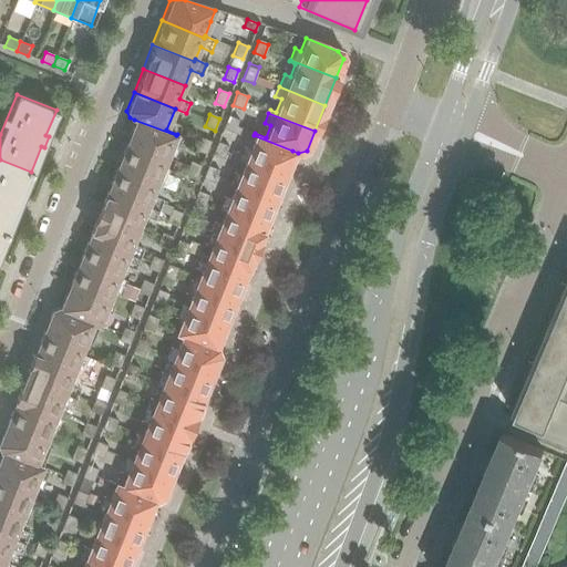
[(238,120),(228,116),(223,129),(237,135),(240,127),(236,125),(238,120)]
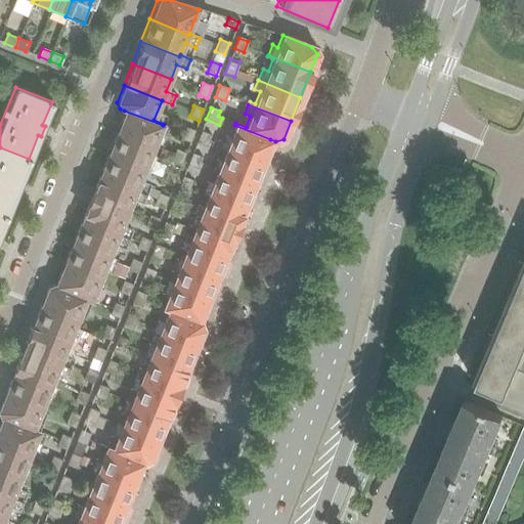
[(163,125),(124,111),(115,132),(155,147),(163,125)]
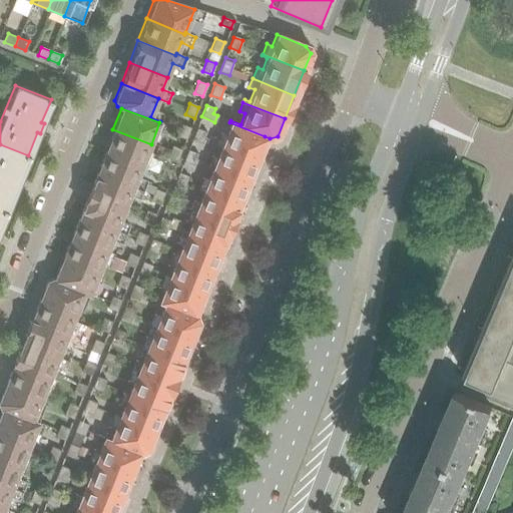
[(265,136),(229,122),(224,134),(219,132),(215,142),(257,158),(265,136)]
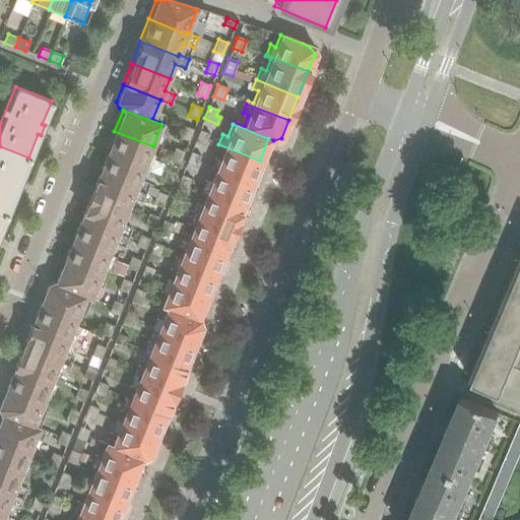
[(193,130),(183,126),(179,137),(188,141),(193,130)]
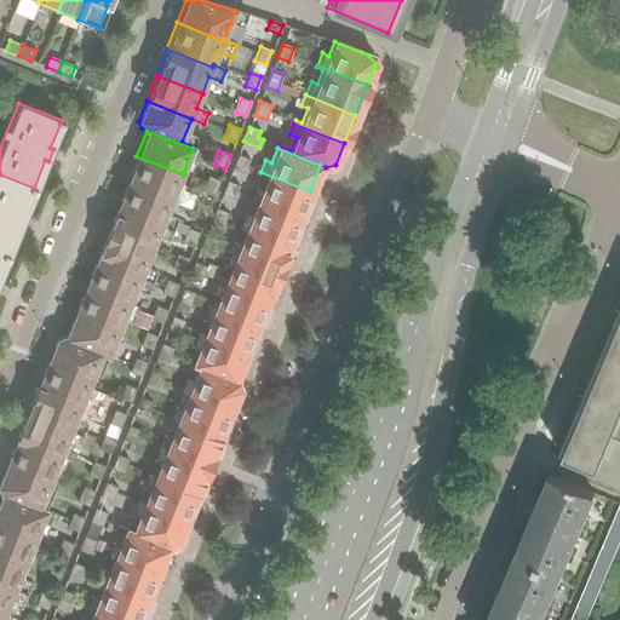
[(248,160),(237,155),(233,170),(244,173),(248,160)]
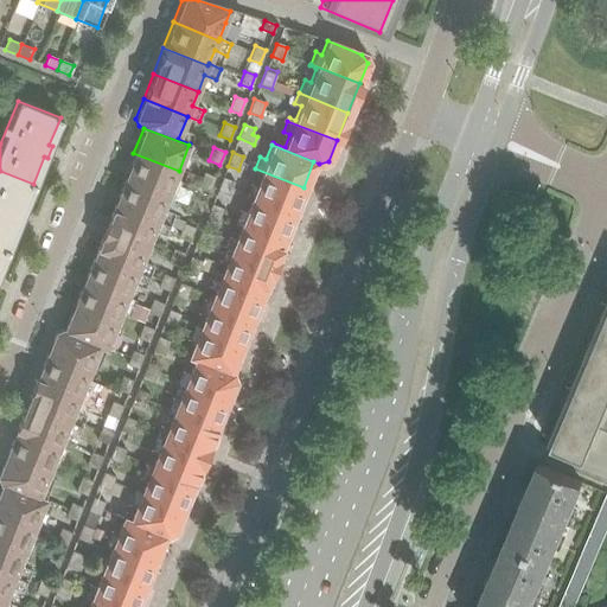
[(168,196),(179,171),(133,153),(123,178),(168,196)]
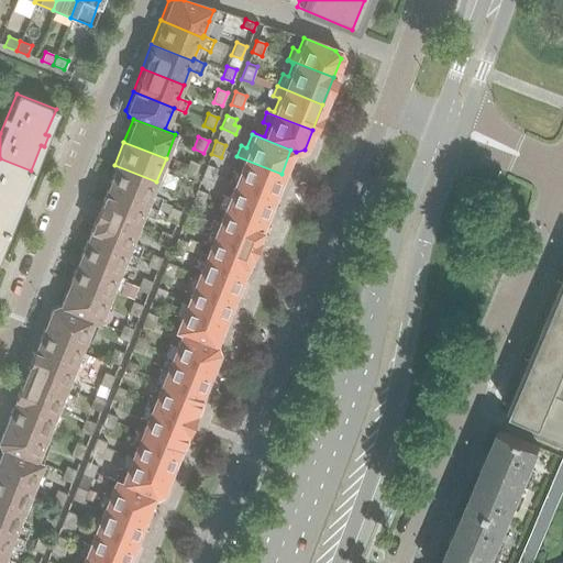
[(231,168),(227,179),(272,198),(282,174),(236,156),(235,158),(242,161),(238,170),(231,168)]
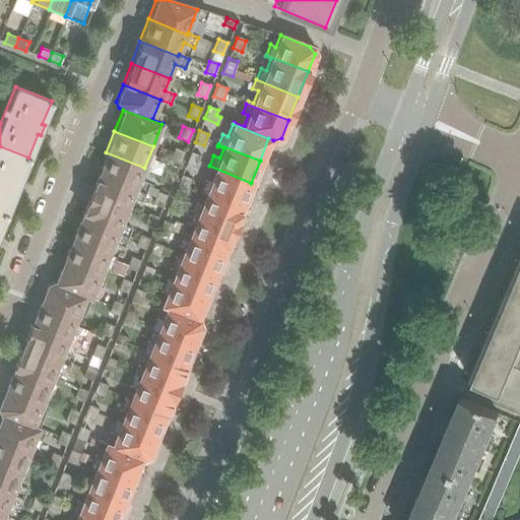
[(15,191),(17,191),(21,181),(19,181),(28,157),(0,146),(0,211),(6,213),(15,191)]
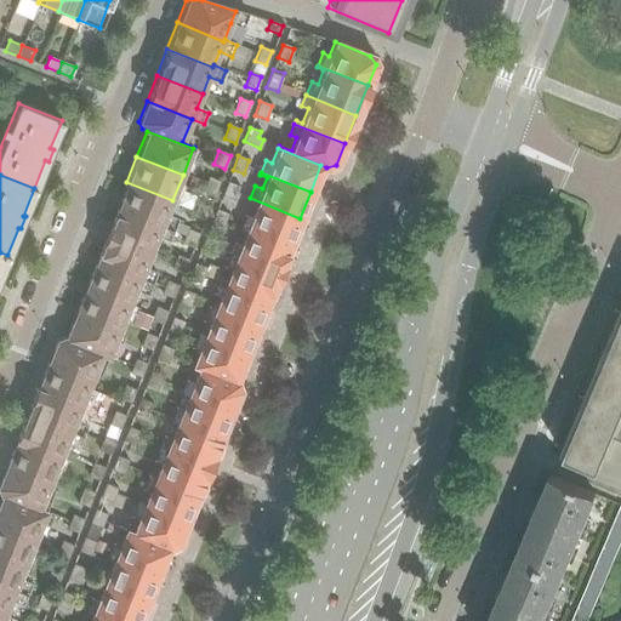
[(220,181),(209,177),(203,191),(214,194),(220,181)]
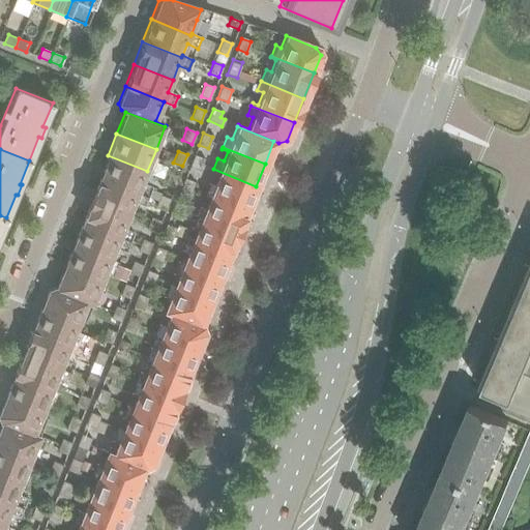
[(138,193),(147,171),(108,155),(98,178),(138,193)]
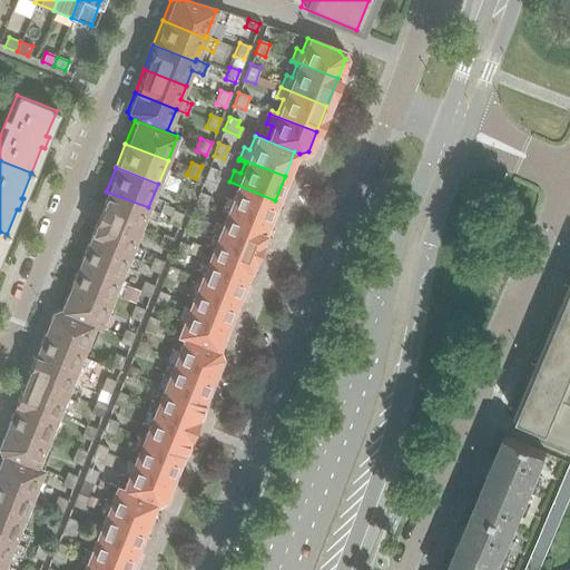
[(218,170),(209,167),(204,179),(214,183),(218,170)]
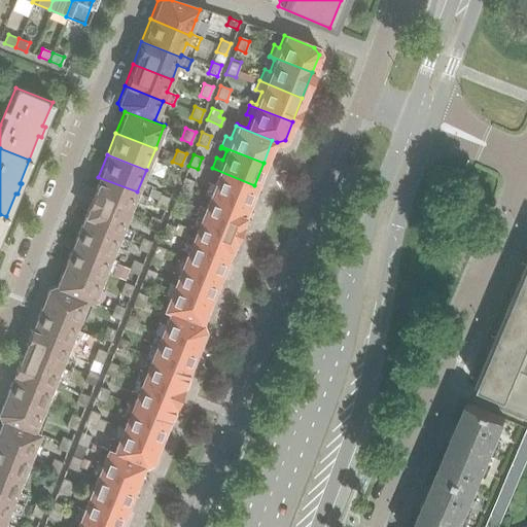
[(245,208),(254,185),(212,168),(212,170),(217,172),(213,183),(207,181),(203,191),(245,208)]
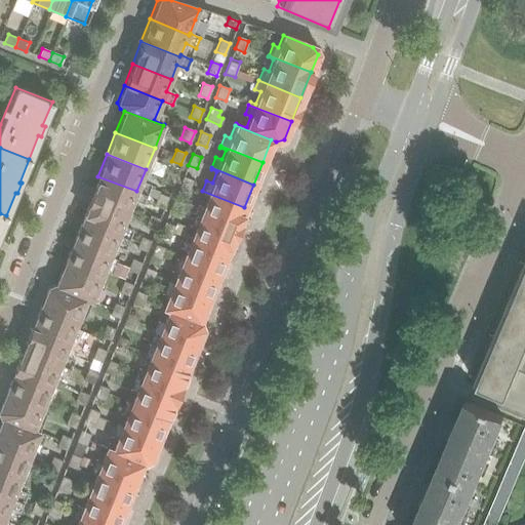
[(176,175),(167,171),(163,183),(172,187),(176,175)]
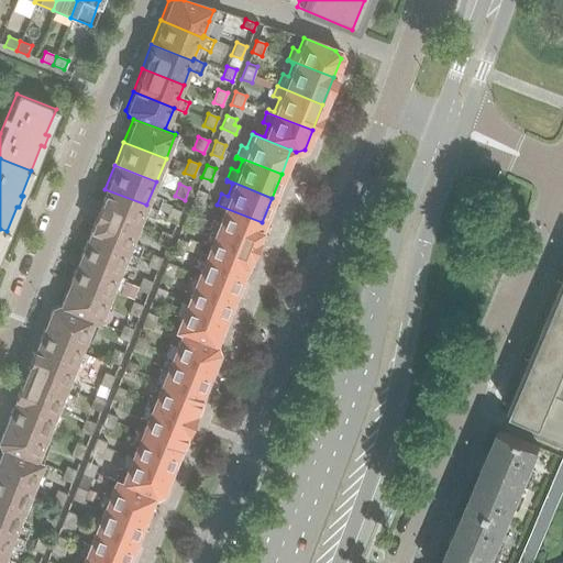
[(138,229),(146,205),(105,189),(96,213),(138,229)]
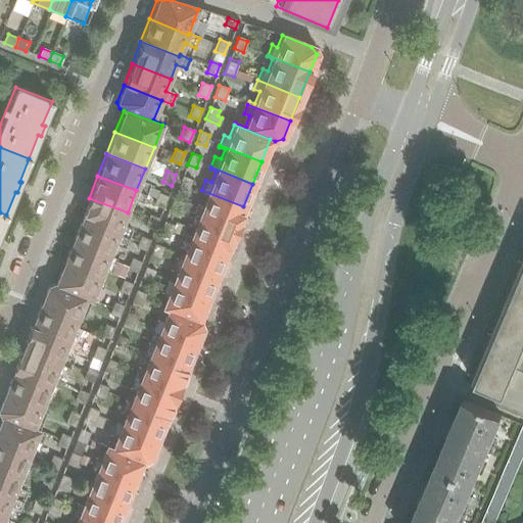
[(191,180),(182,177),(178,188),(187,191),(191,180)]
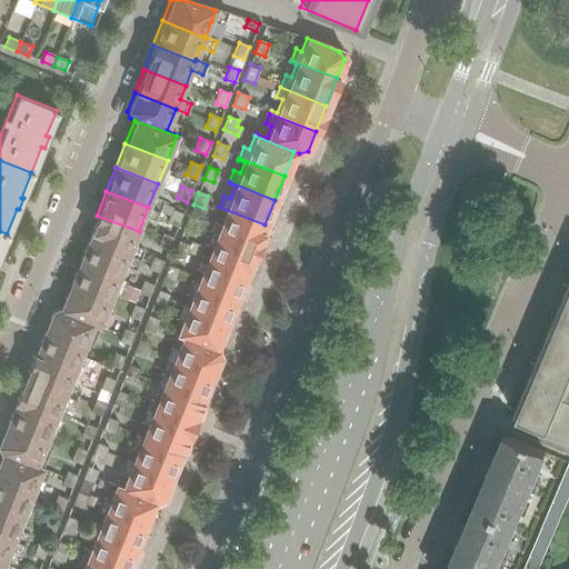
[(213,220),(209,232),(255,250),(265,225),(219,207),(218,209),(225,211),(220,222),(213,220)]
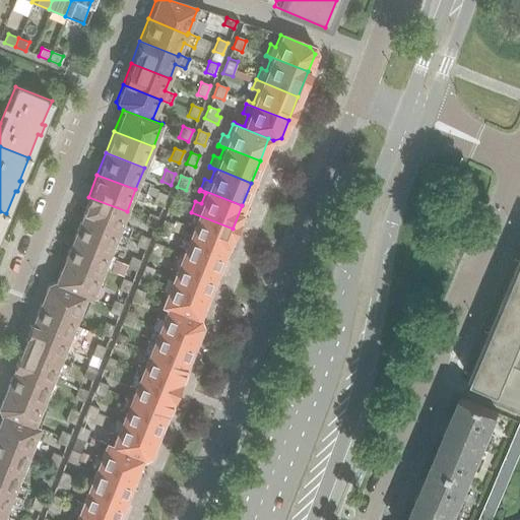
[(167,195),(157,192),(152,203),(163,206),(167,195)]
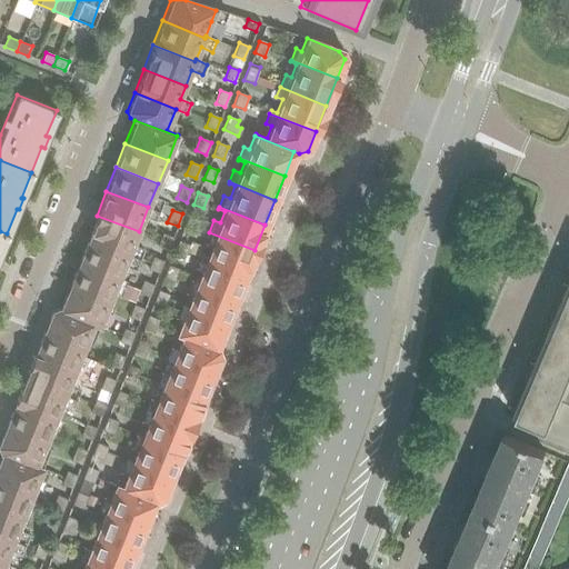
[(97,216),(87,239),(129,255),(139,231),(97,216)]
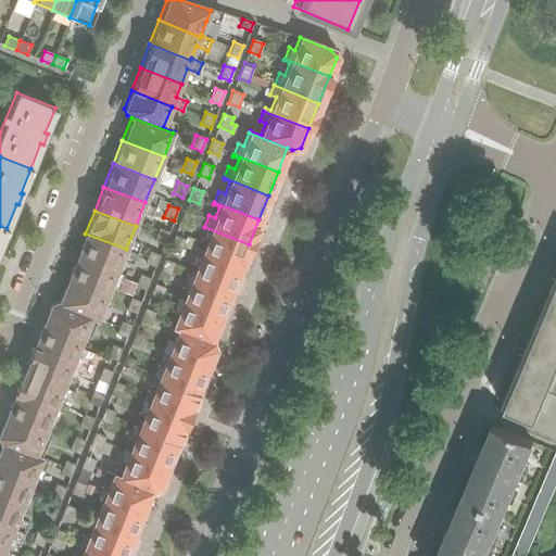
[(193,215),(184,211),(179,224),(188,227),(193,215)]
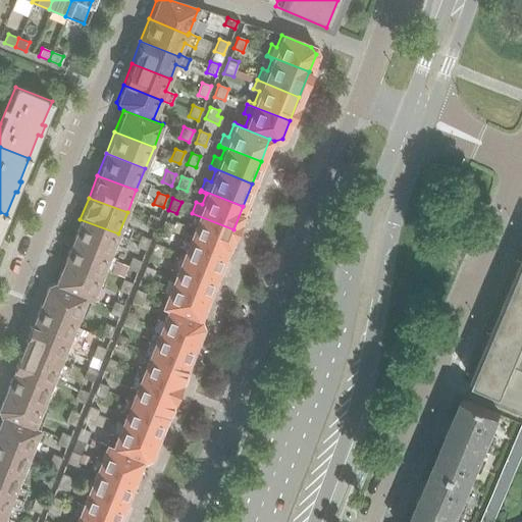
[(183,202),(180,207),(192,212),(194,206),(183,202)]
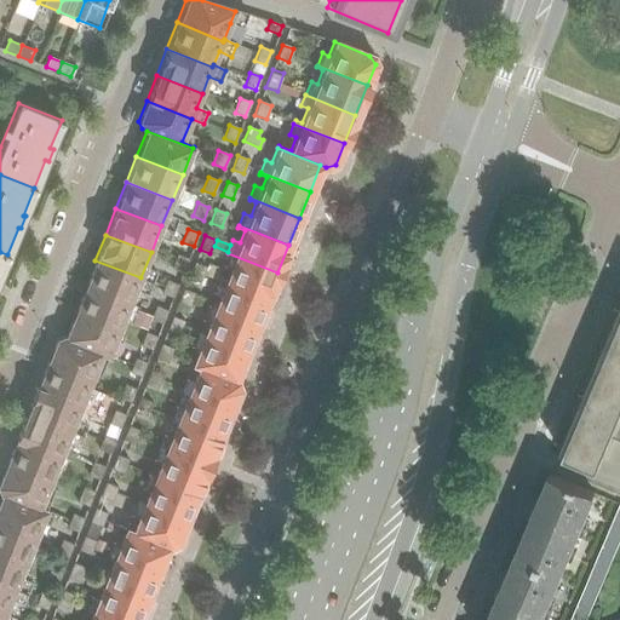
[(217,279),(267,299),(277,273),(228,253),(223,264),(230,267),(225,280),(218,276),(217,279)]
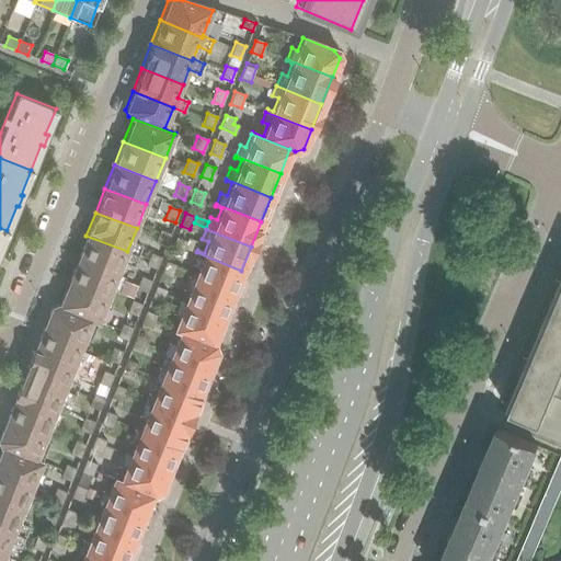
[(164,247),(170,235),(161,230),(156,242),(164,247)]
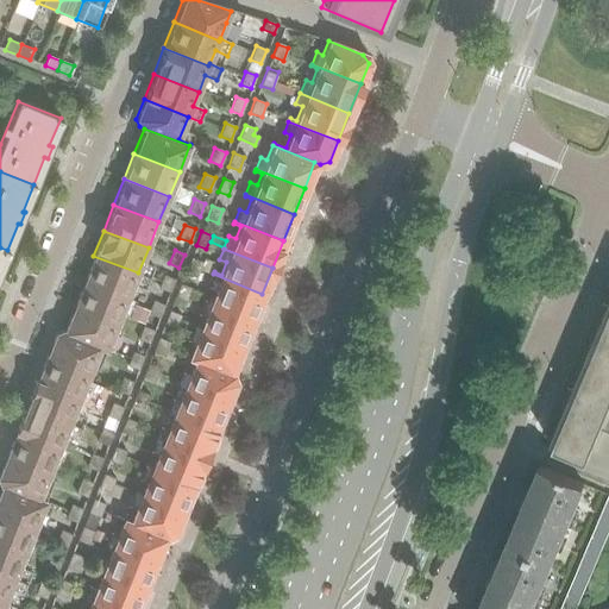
[(93,256),(82,283),(127,300),(138,272),(93,256)]
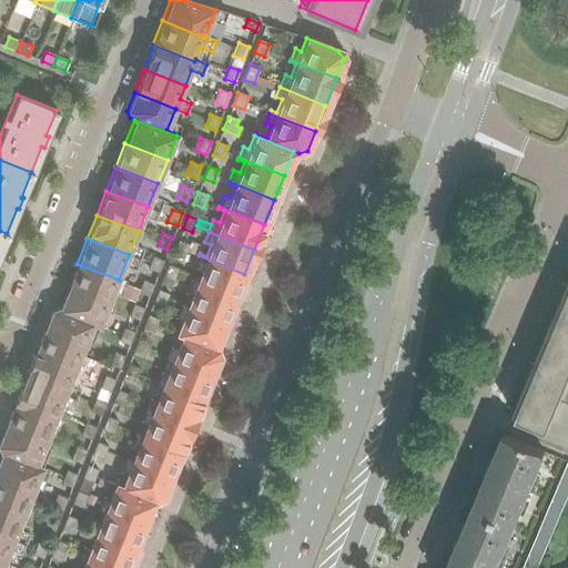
[(188,244),(178,241),(172,253),(183,257),(188,244)]
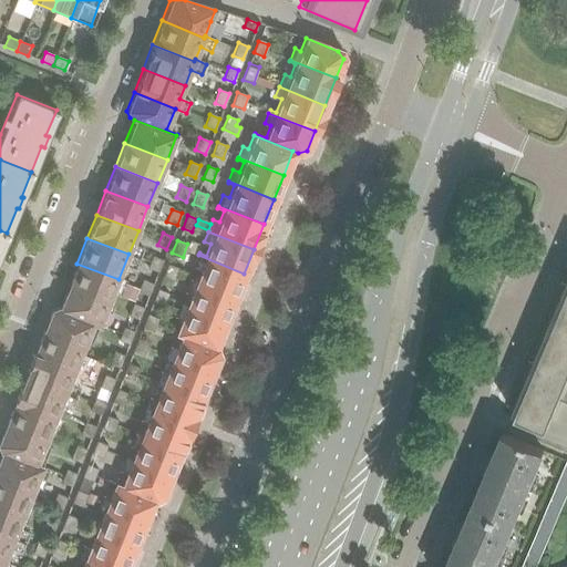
[(189,278),(189,279),(234,298),(244,274),(198,255),(194,266),(200,269),(195,280),(189,278)]
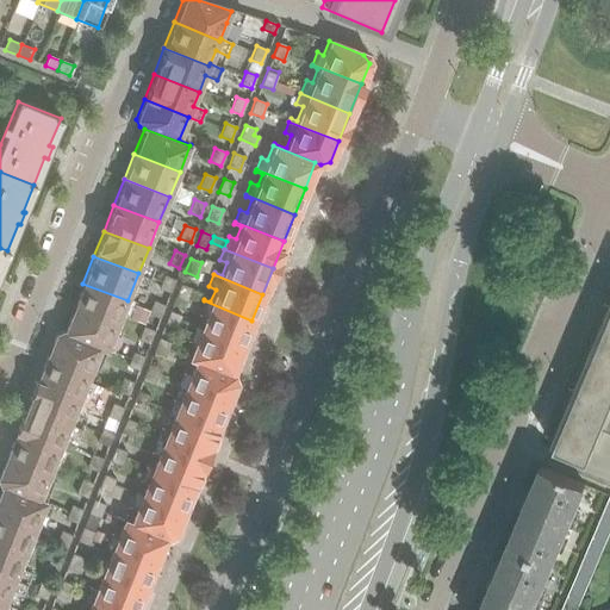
[(169,293),(174,280),(163,275),(159,288),(169,293)]
